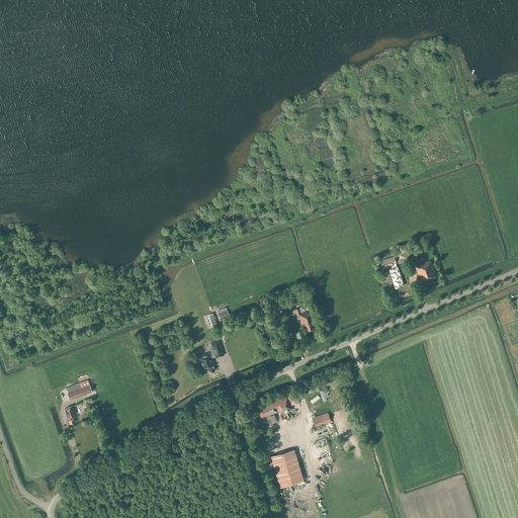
[(391,267),(393,266),(393,264),(396,263),(394,256),(382,260),(385,268),(389,267),(390,269),(389,269),(394,283),(402,280),(398,266),(391,268),(391,267)]
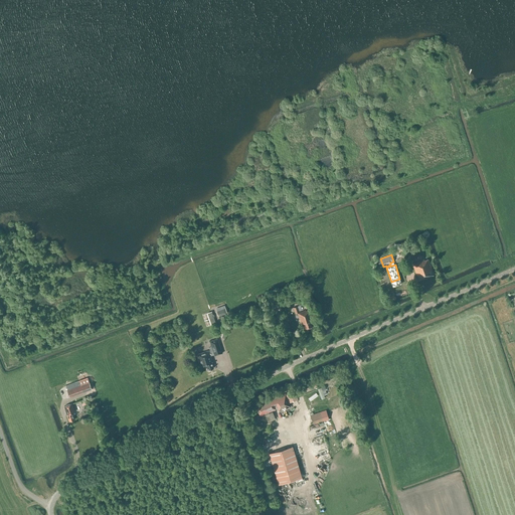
[(418,280),(433,275),(432,270),(427,259),(424,261),(423,260),(412,264),(418,280)]
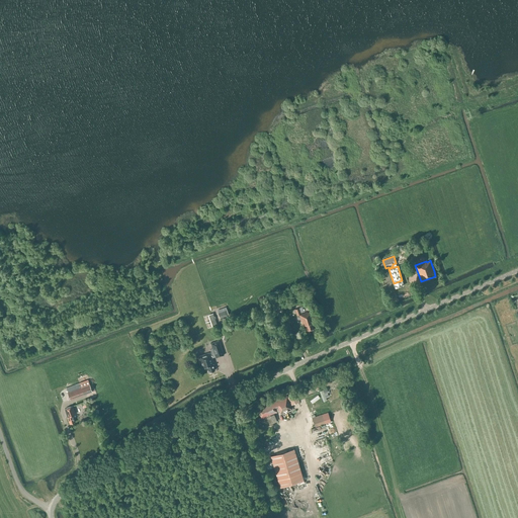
[(226,308),(218,311),(218,313),(220,319),(229,315),(226,308)]
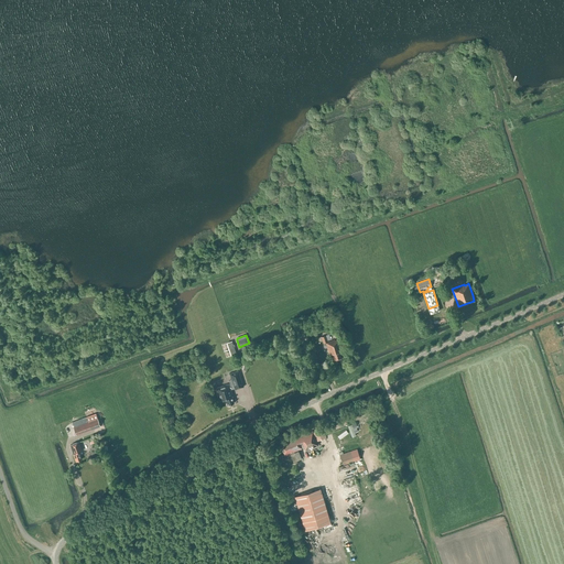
[(340,351),(343,350),(339,338),(335,340),(335,339),(327,342),(326,335),(322,337),(323,343),(325,343),(329,355),(332,354),(334,360),(342,357),(340,351)]
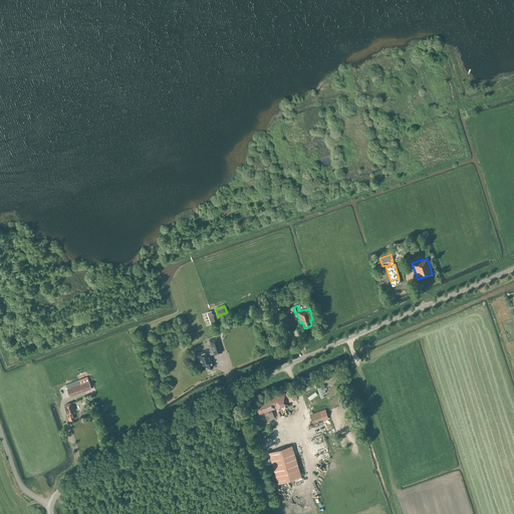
[(216,322),(211,311),(207,312),(211,324),(216,322)]
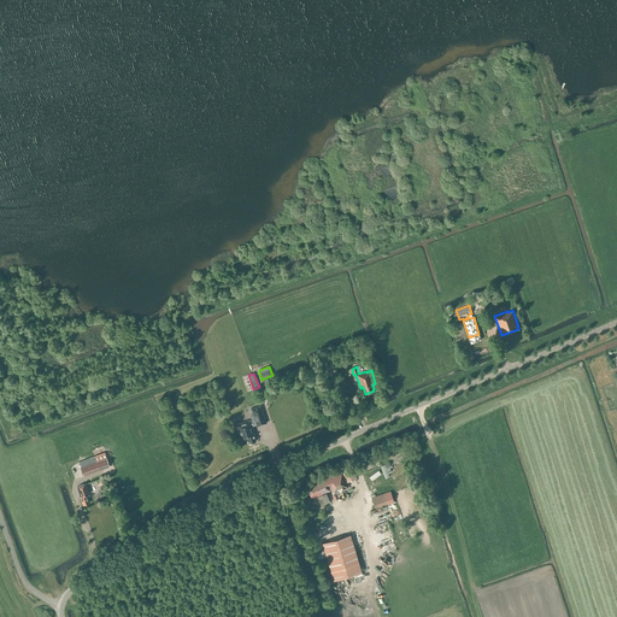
[(247,436),(250,444),(256,441),(253,434),(254,434),(252,425),(257,424),(257,425),(266,423),(260,406),(252,409),(256,419),(251,421),(236,424),(241,439),(247,436)]
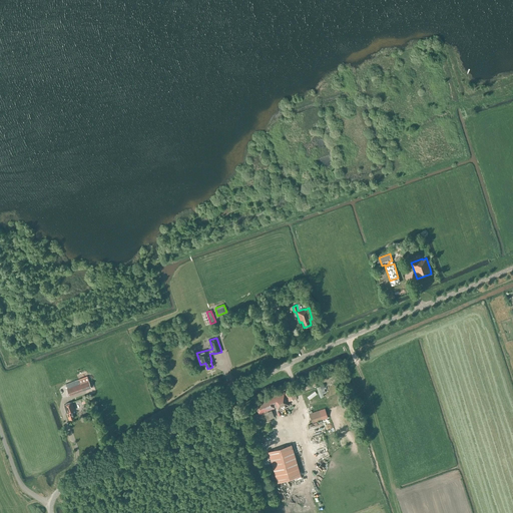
[(65,384),(67,389),(69,396),(83,391),(91,388),(87,377),(65,384)]
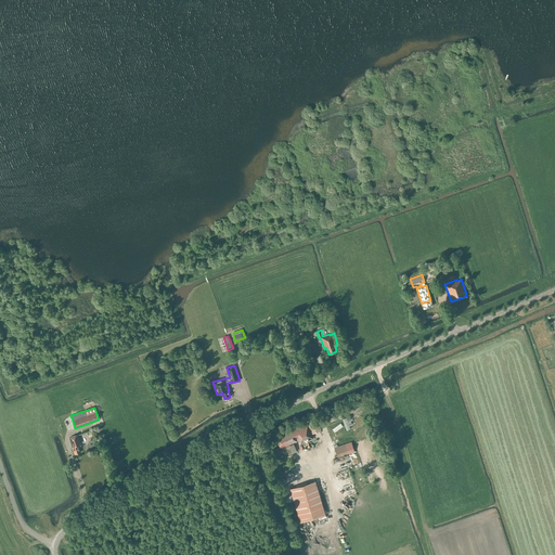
[(309,426),(311,434),(321,430),(318,423),(309,426)]
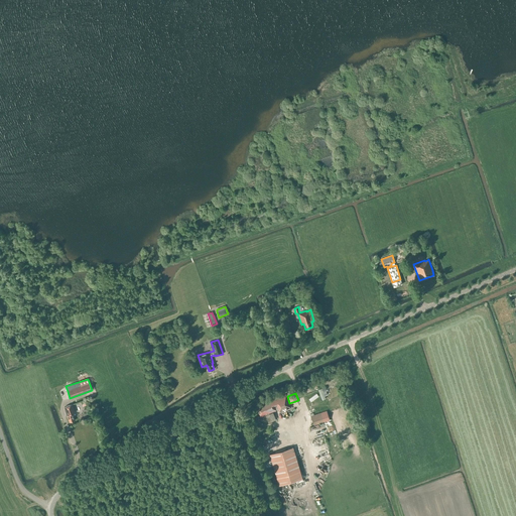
[(289,404),(289,403),(287,396),(286,394),(256,406),(260,417),(268,413),(276,410),(275,408),(274,406),(277,405),(279,412),(290,408),(289,404)]
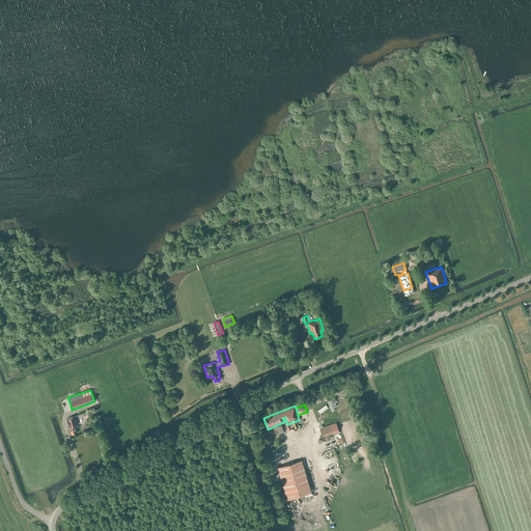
[(66,419),(72,435),(77,432),(75,425),(77,424),(75,416),(66,419)]
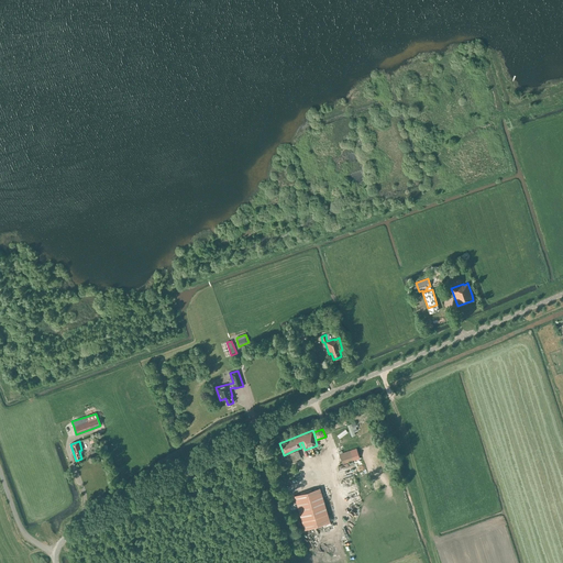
[(353,461),(350,450),(339,454),(343,464),(353,461)]
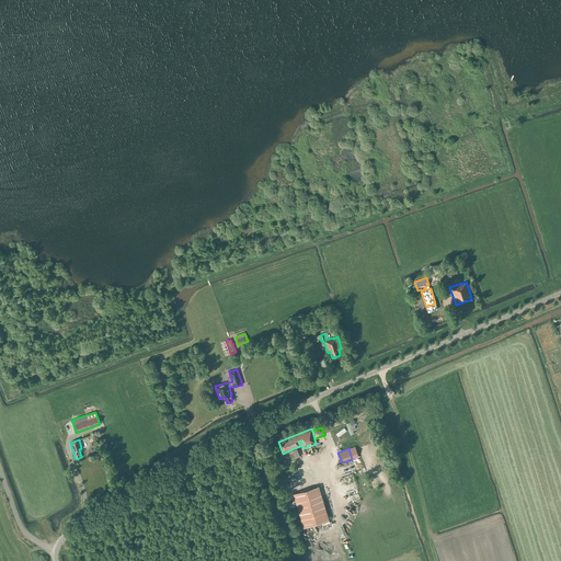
[(304,527),(329,519),(319,485),(293,493),(304,527)]
